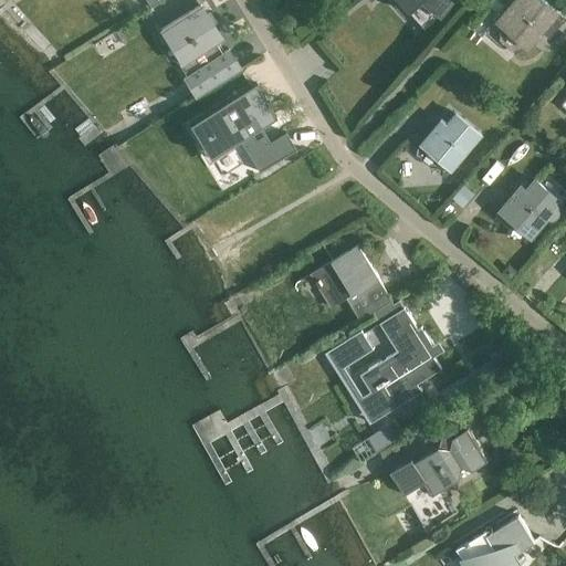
[(165,0),(123,0),(127,7),(134,19),(156,6),(165,0)]
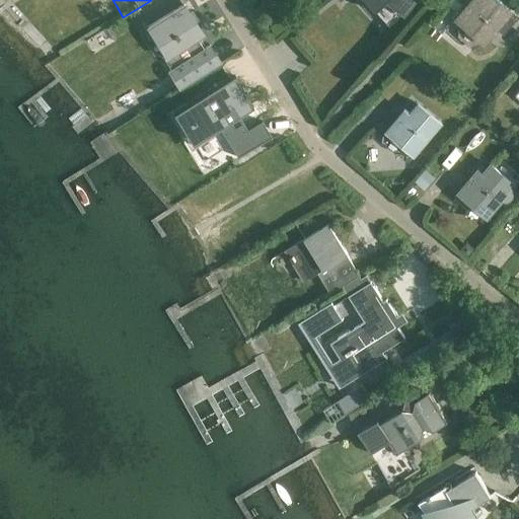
[(364,0),(373,10),(374,9),(387,23),(398,13),(400,14),(411,0),(364,0)]
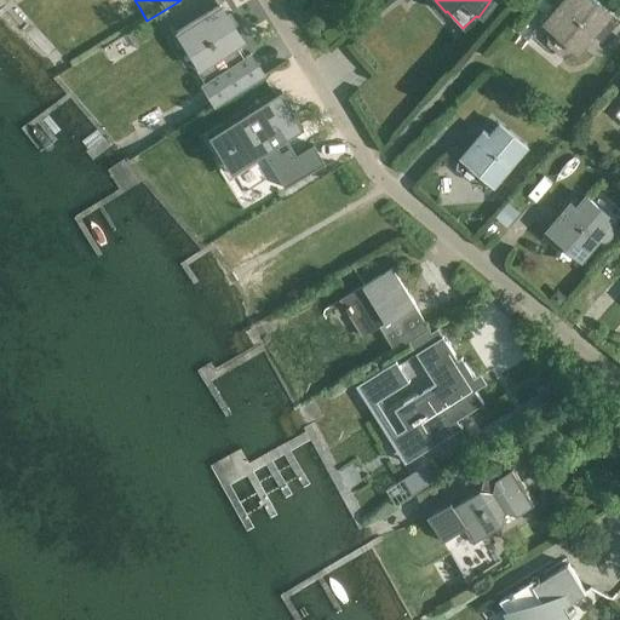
[(606,18),(608,15),(591,0),(570,0),(569,0),(562,0),(543,23),(577,52),(591,35),(600,42),(614,26),(606,18)]
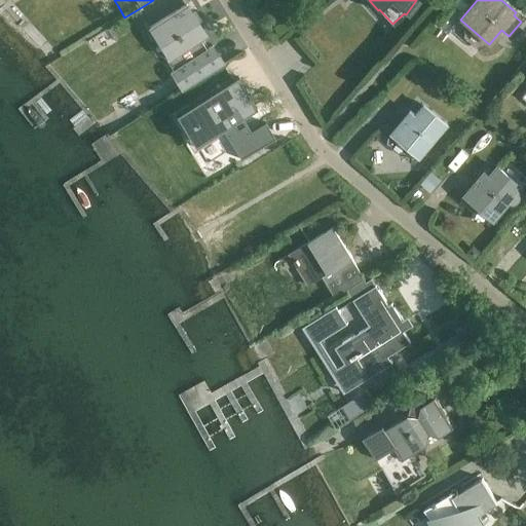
[(207,50),(199,39),(204,37),(185,5),(147,28),(166,60),(168,59),(175,70),(168,73),(180,90),(221,65),(211,47),(207,50)]
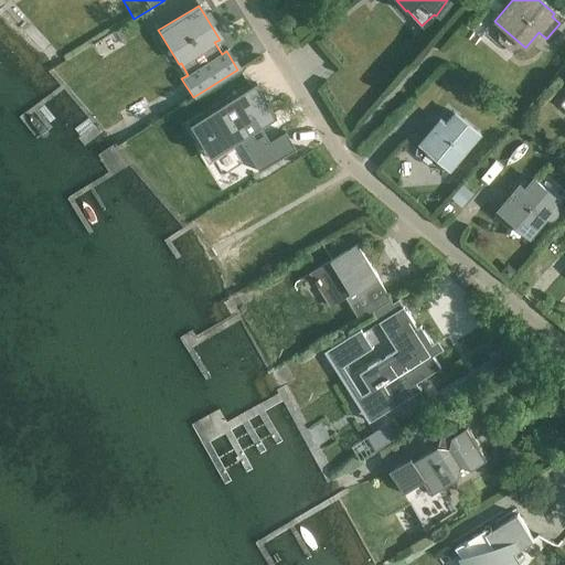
[(254,85),(190,125),(200,142),(212,135),(222,150),(238,140),(258,173),(294,152),(284,136),(268,146),(263,137),(254,142),(248,132),(274,117),(254,85)]
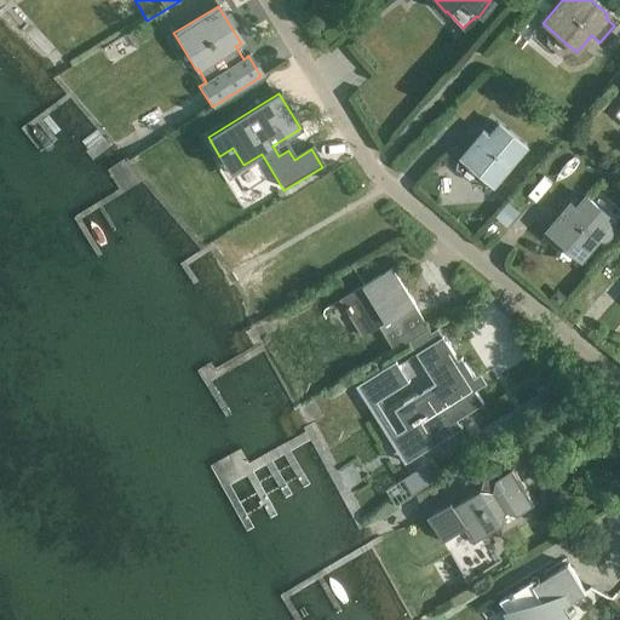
[(491,133),(484,130),(463,156),(497,185),(528,148),(499,122),(491,133)]
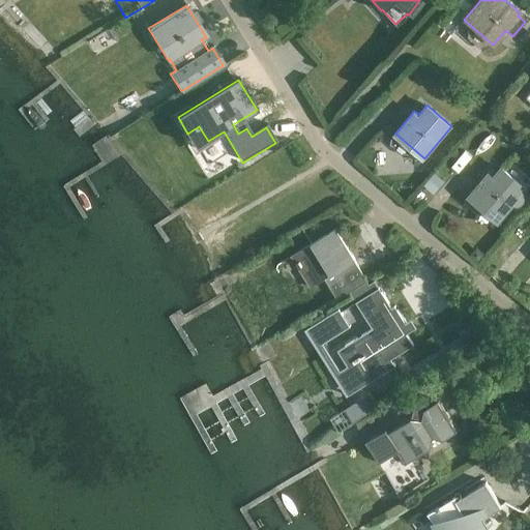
[(522,193),(526,189),(501,168),(493,178),(489,174),(469,197),(498,222),(512,204),(516,205),(517,205),(519,205),(521,205),(522,204),(523,203),(524,202),(524,201),(525,200),(525,198),(524,197),(524,196),(522,193)]
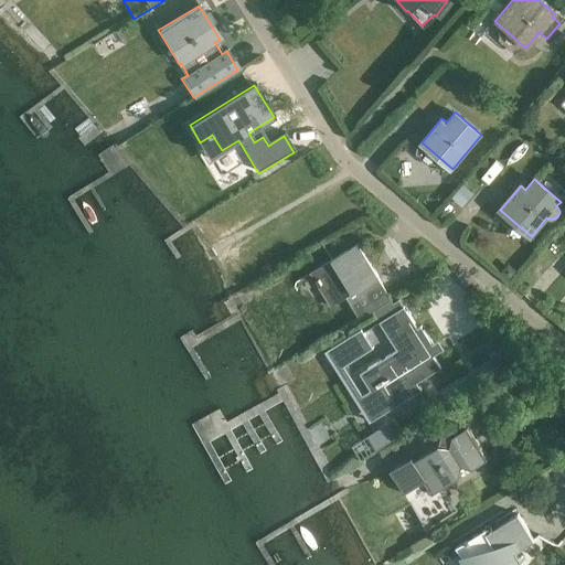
[(377,278),(379,278),(358,245),(312,273),(333,306),(347,297),(360,319),(392,300),(377,278)]
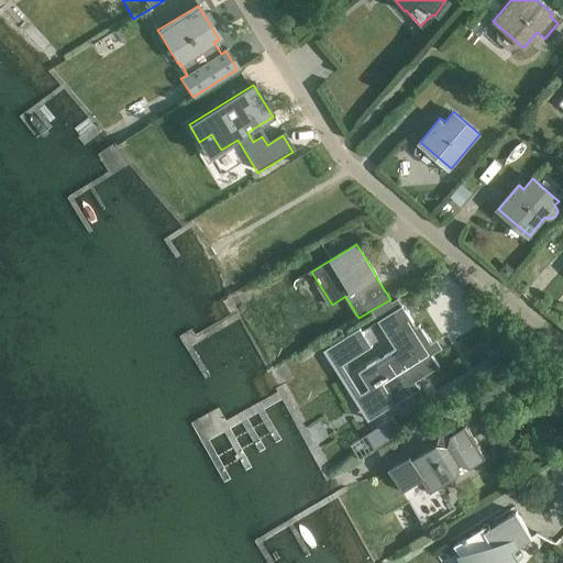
[(505,263),(498,271),(507,278),(514,271),(515,269),(506,262),(505,263)]
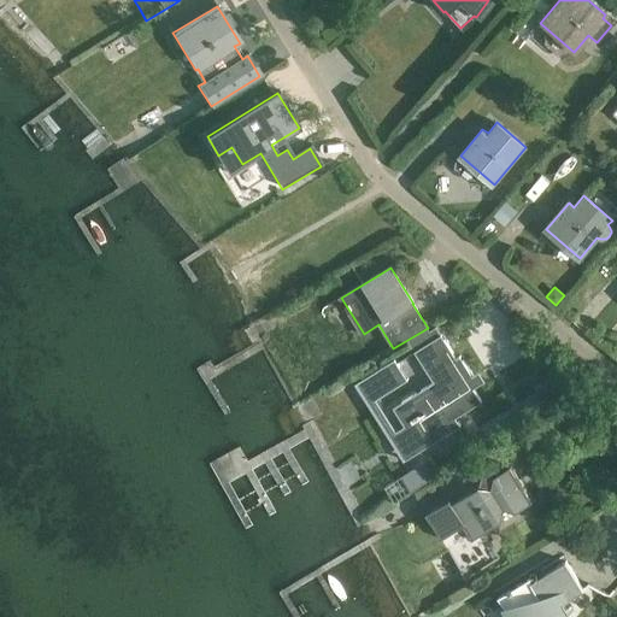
[(441,334),(413,352),(427,371),(433,382),(393,407),(405,427),(395,433),(412,457),(460,425),(458,422),(456,418),(482,401),(474,388),(474,387),(477,385),(472,376),(474,376),(460,354),(457,357),(441,334)]
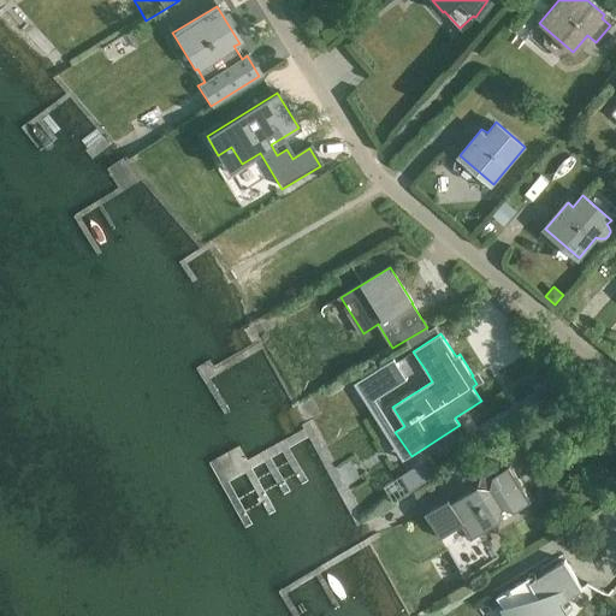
[(394,357),(361,379),(375,400),(408,379),(394,357)]
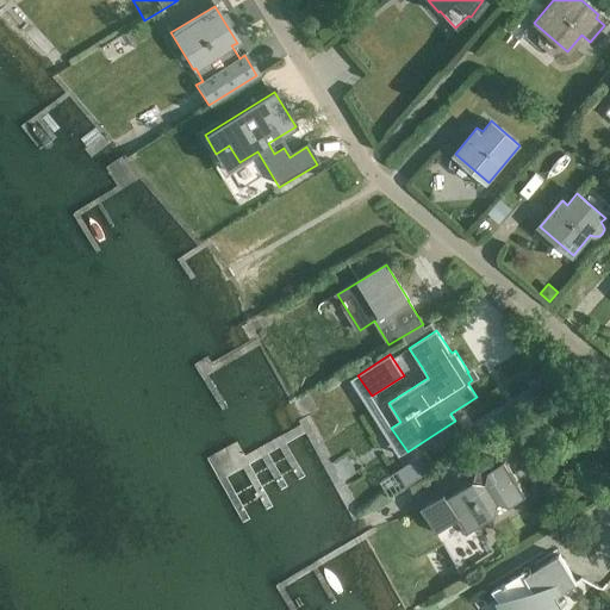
[(541,371),(527,380),(536,394),(549,385),(541,371)]
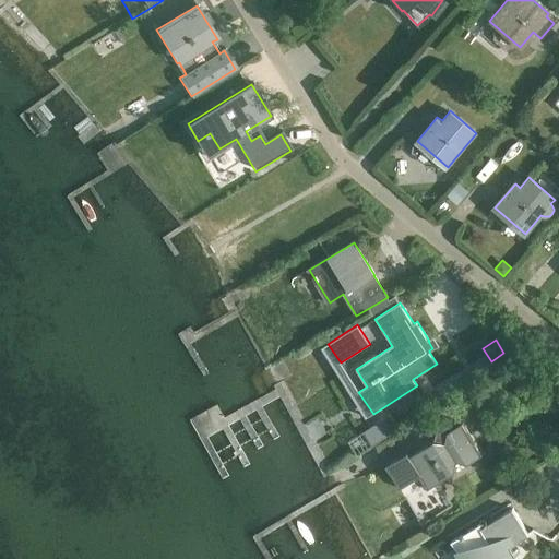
[(462,421),(448,431),(445,428),(454,423),(453,421),(441,429),(437,428),(435,439),(411,454),(407,451),(385,464),(421,523),(452,503),(451,502),(448,504),(435,484),(454,472),(456,462),(467,464),(483,454),(462,421)]
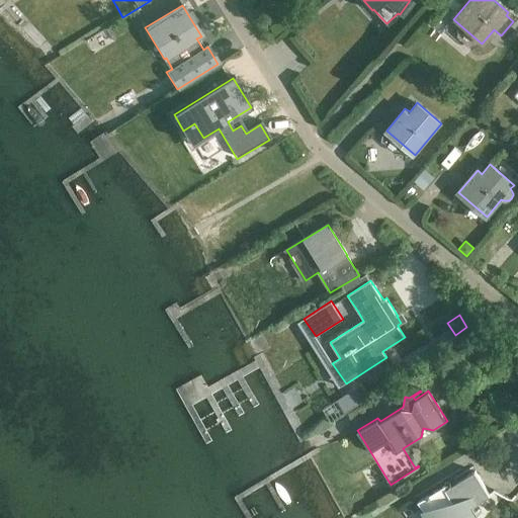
[(471,517),(477,513),(472,506),(490,496),(475,471),(447,489),(445,485),(418,501),(428,517),(471,517)]
